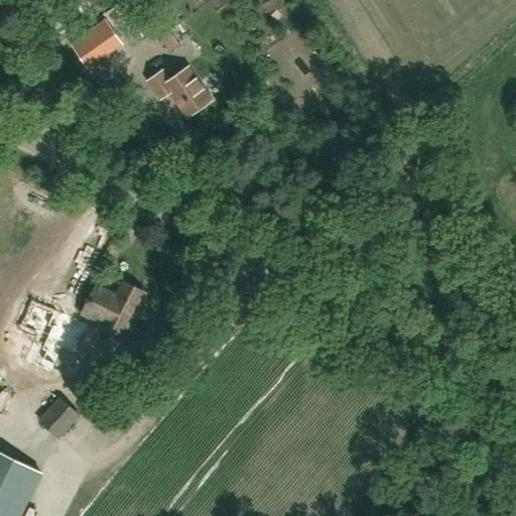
[(155,32),(162,27),(154,15),(147,21),(155,32)]
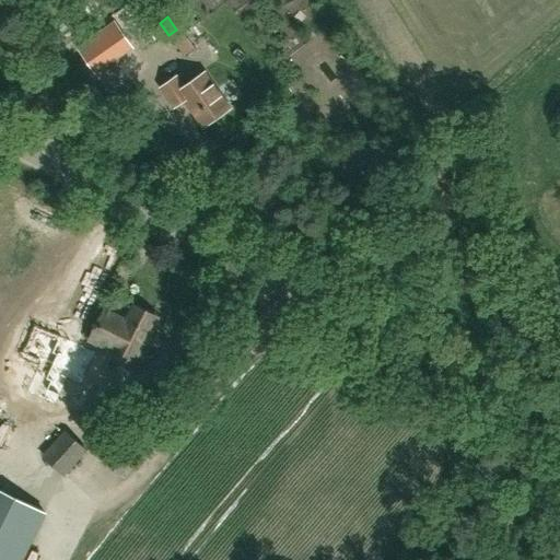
[(103,33),(80,49),(94,69),(117,53),(129,44),(115,24),(103,33)]
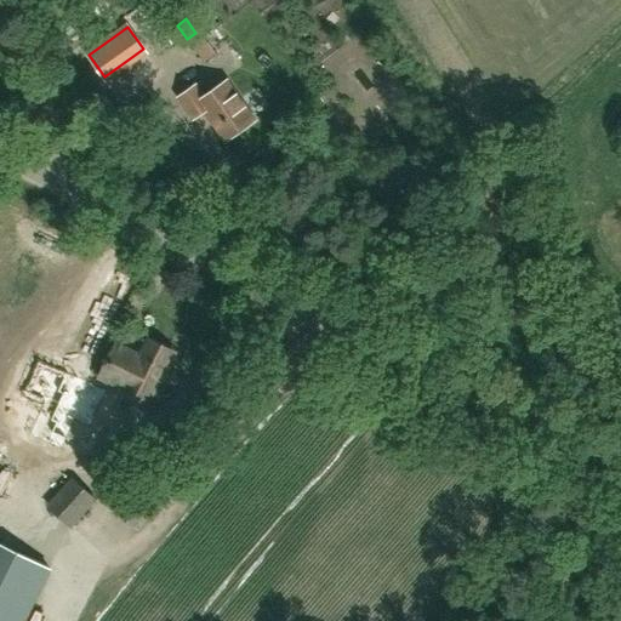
[(201,35),(189,43),(204,62),(215,53),(201,35)]
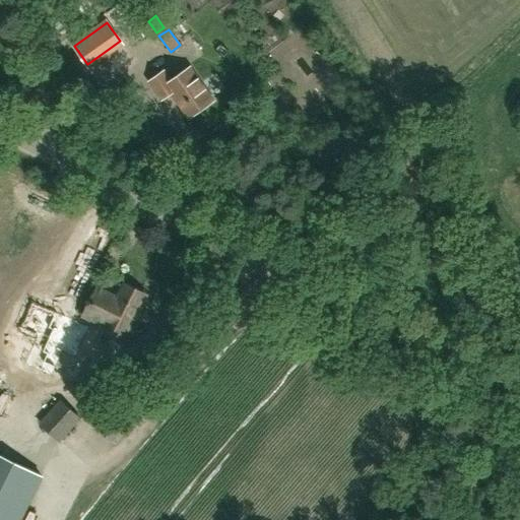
[(164,72),(150,81),(163,98),(172,90),(189,116),(212,101),(190,68),(170,82),(164,72)]
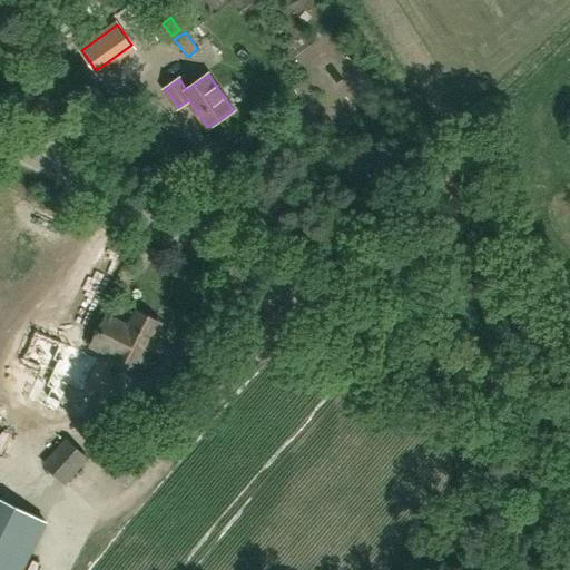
[(148,347),(160,323),(136,312),(129,326),(106,315),(91,345),(114,356),(114,357),(141,372),(153,350),(148,347)]
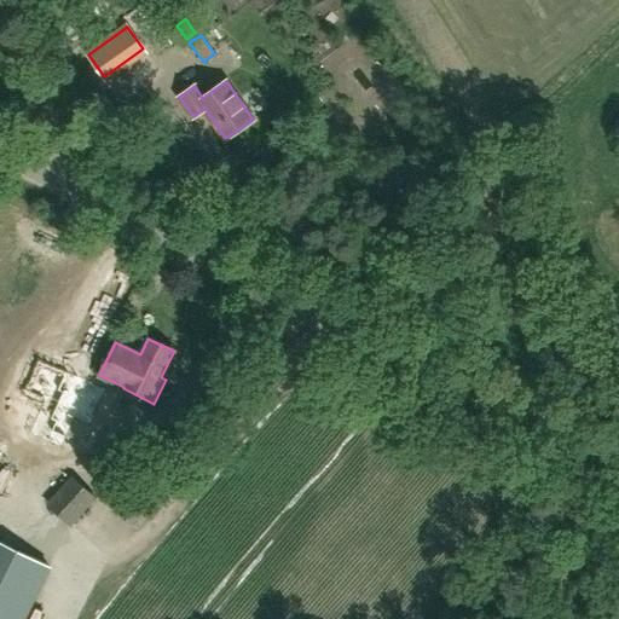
[(21,397),(23,398),(41,405),(33,423),(28,434),(61,449),(64,439),(74,420),(88,426),(90,427),(106,389),(82,379),(61,369),(38,359),(21,397)]
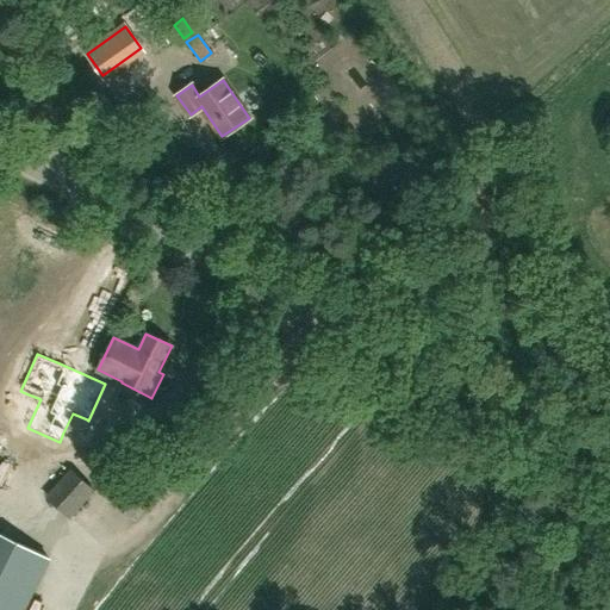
[(70,470),(47,496),(70,518),(94,491),(70,470)]
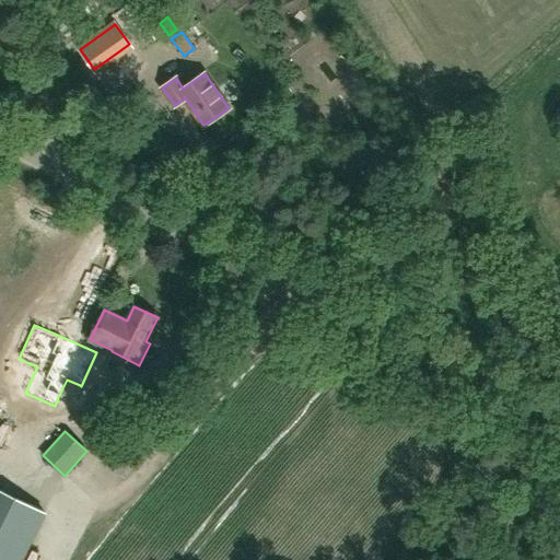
[(119,468),(129,477),(142,463),(132,454),(119,468)]
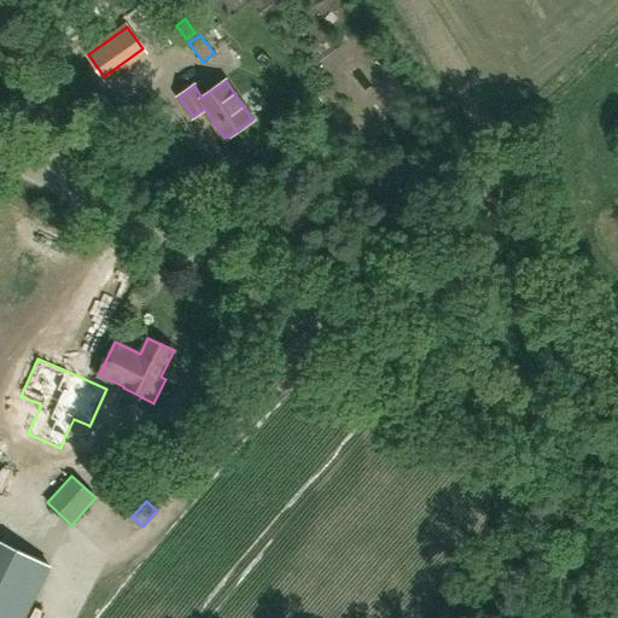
[(0,617),(23,617),(50,566),(0,541),(0,617)]
